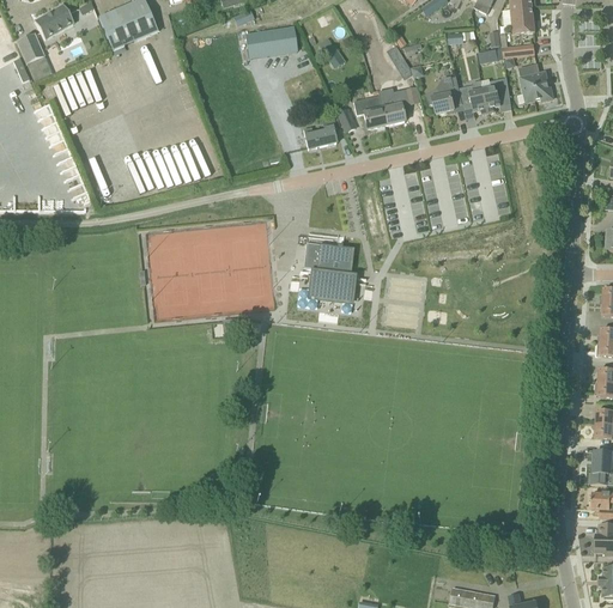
[(95,7),(91,0),(80,6),(84,13),(95,7)]
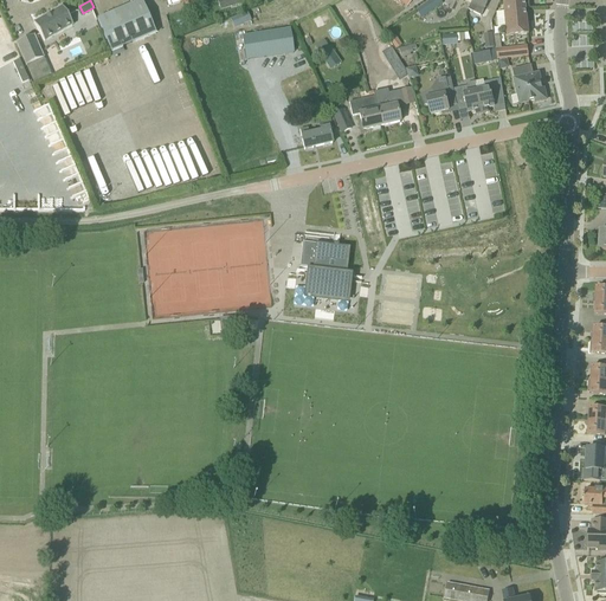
[(136,0),(97,17),(111,50),(156,30),(143,0),(136,0)]
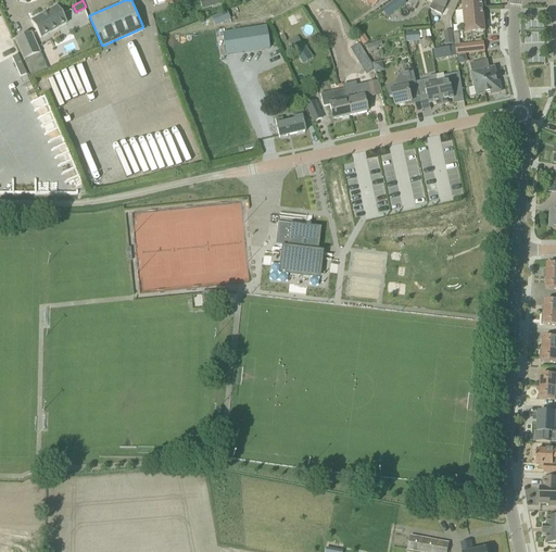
[(403,2),(401,0),(390,0),(386,3),(391,11),(403,2)]
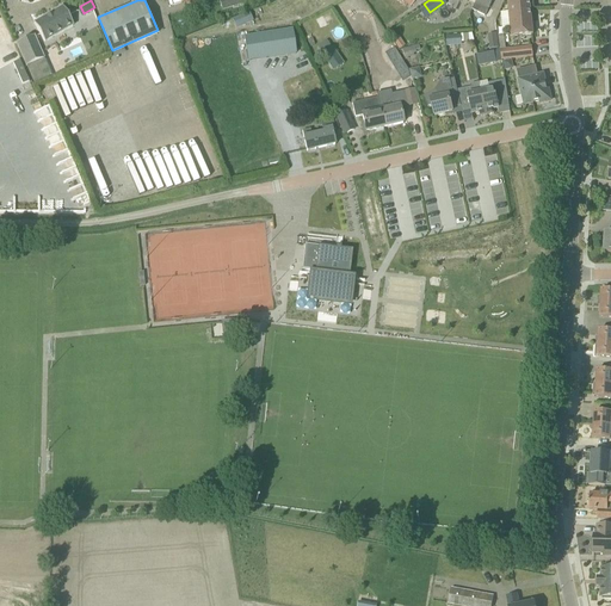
[(475,0),(471,6),(483,12),(486,7),(487,7),(491,0),(475,0)]
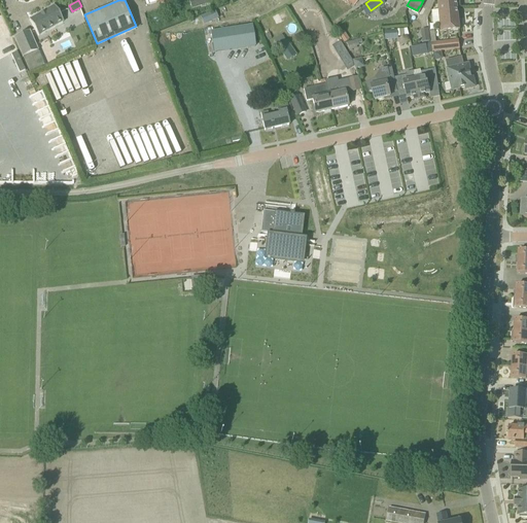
[(442,29),(460,27),(457,0),(437,0),(442,29)]
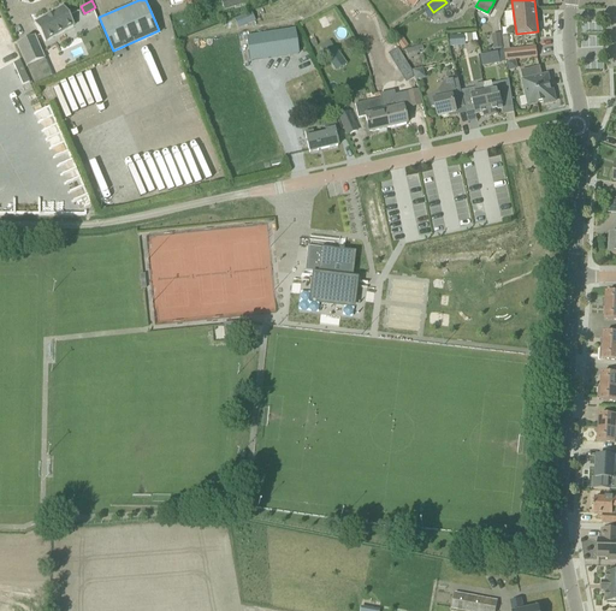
[(45,39),(75,22),(64,4),(34,21),(45,39)]
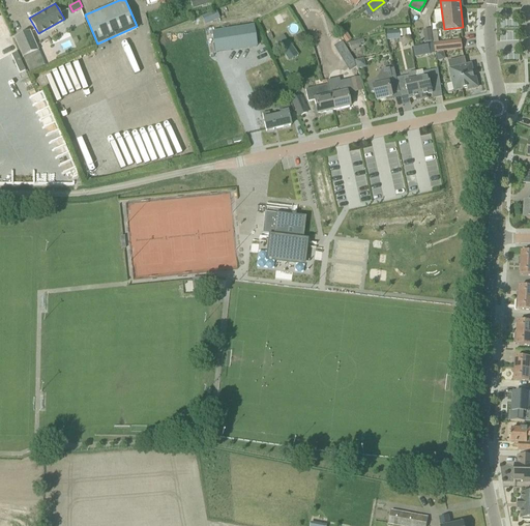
[(212,18),(209,10),(202,13),(205,21),(212,18)]
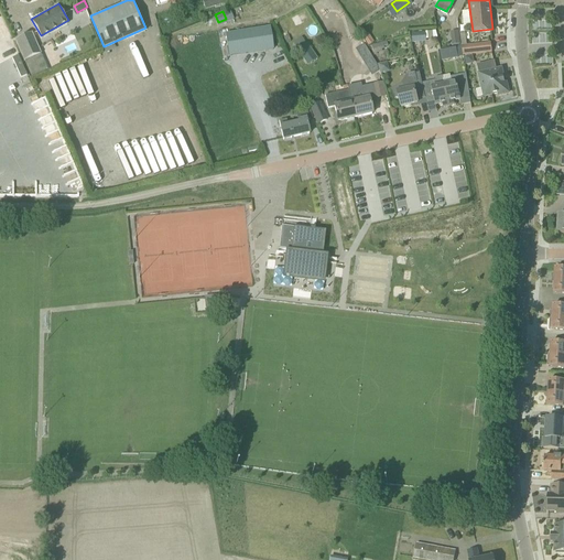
[(272,46),(269,24),(224,31),(228,54),(272,46)]
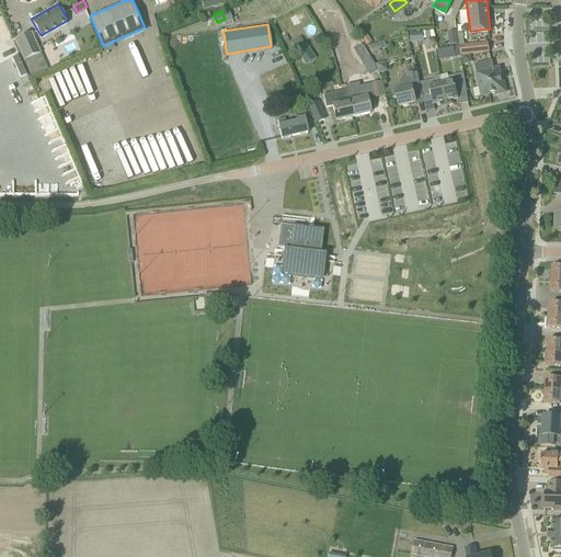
[(450,42),(458,41),(456,26),(448,27),(450,42)]
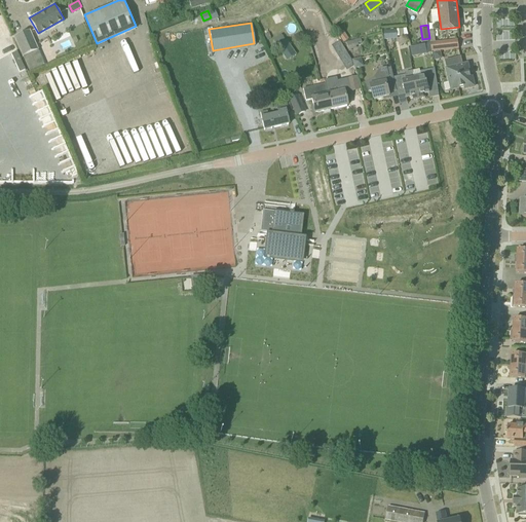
[(398,26),(384,28),(384,37),(391,36),(398,35),(398,33),(398,26)]
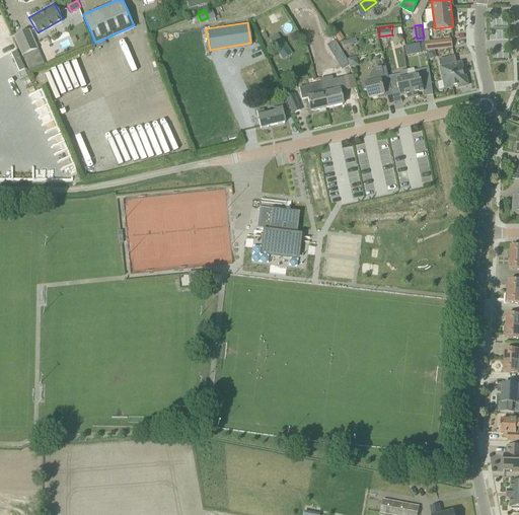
[(22,54),(38,47),(29,27),(14,33),(22,54)]
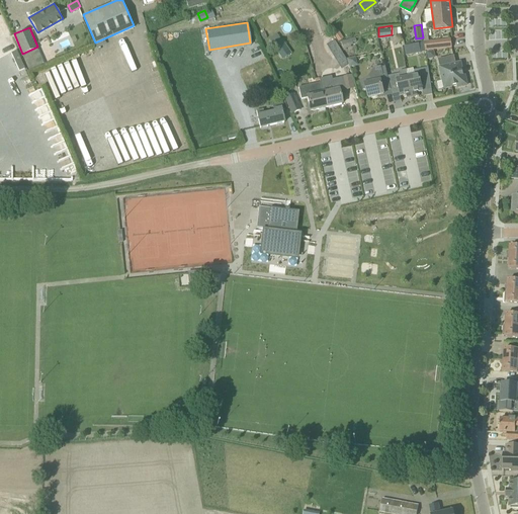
[(289,46),(282,36),(282,37),(277,30),(269,37),(273,44),(272,44),(278,53),(289,46)]
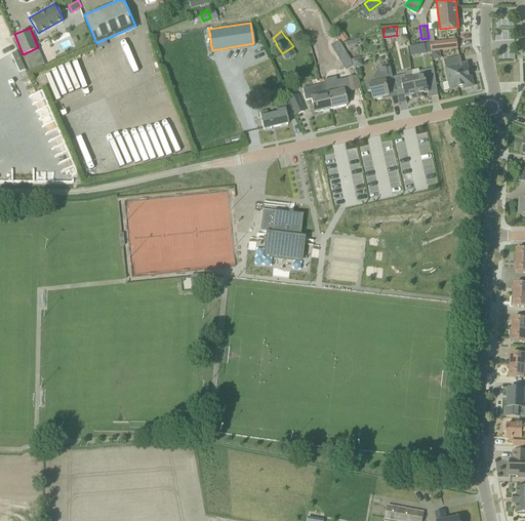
[(360,36),(355,37),(354,37),(346,39),(348,45),(348,48),(351,48),(350,46),(355,45),(355,43),(357,42),(357,40),(361,40),(360,36)]
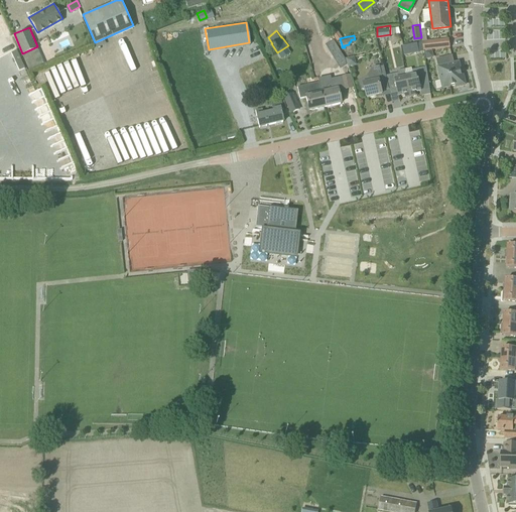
[(423,47),(450,44),(449,36),(422,39),(423,47)]
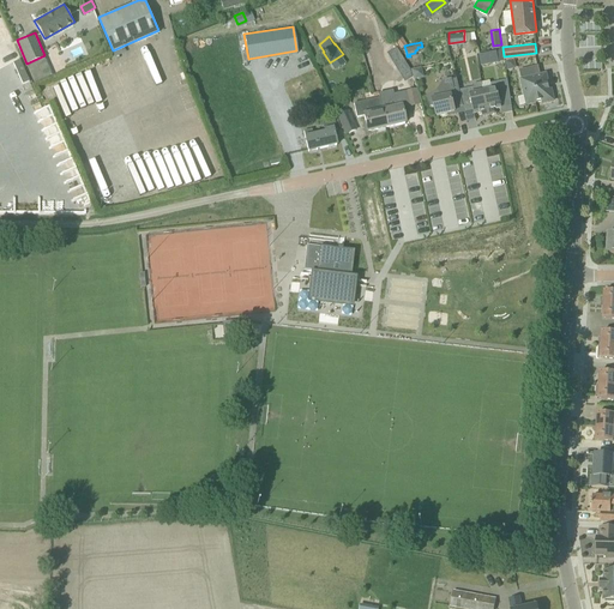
[(499,59),(497,48),(479,52),(481,62),(499,59)]
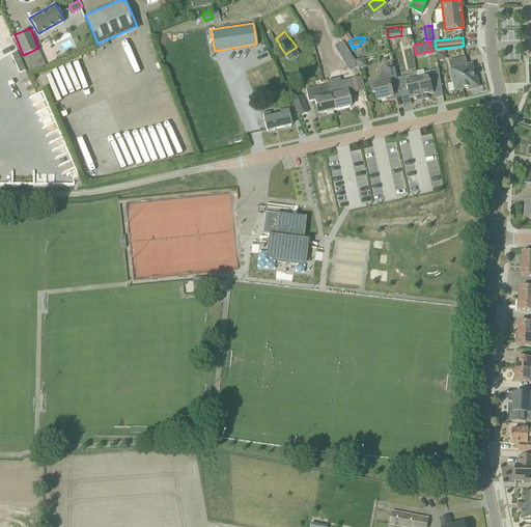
[(445,48),(437,50),(439,58),(447,56),(445,48)]
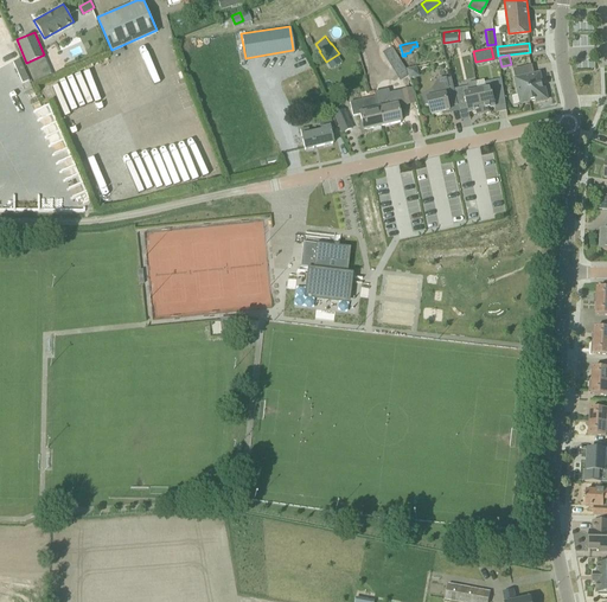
[(548,96),(544,84),(541,85),(541,81),(542,81),(540,70),(535,71),(532,62),(513,66),(519,91),(522,90),(524,100),(535,96),(536,98),(548,96)]
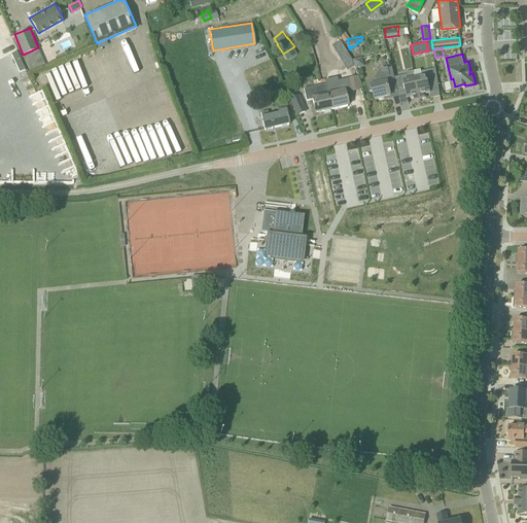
[(390,90),(397,89),(394,74),(392,65),(381,67),(376,76),(366,80),(371,88),(373,86),(375,97),(391,93),(390,90)]
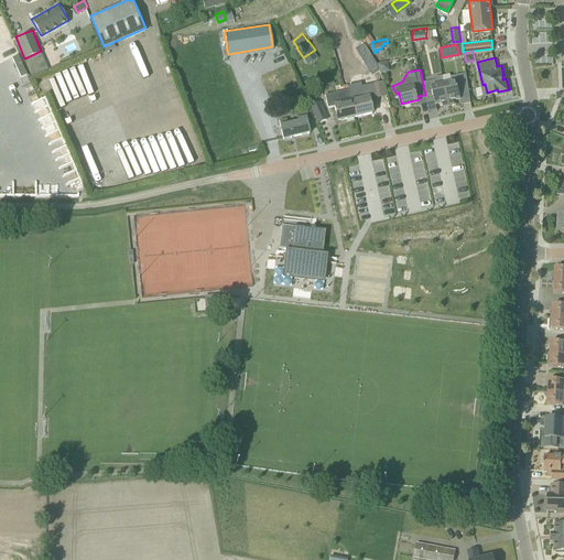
[(466,70),(451,73),(452,79),(444,81),(449,103),(455,101),(454,97),(461,96),(459,89),(469,88),(466,70)]
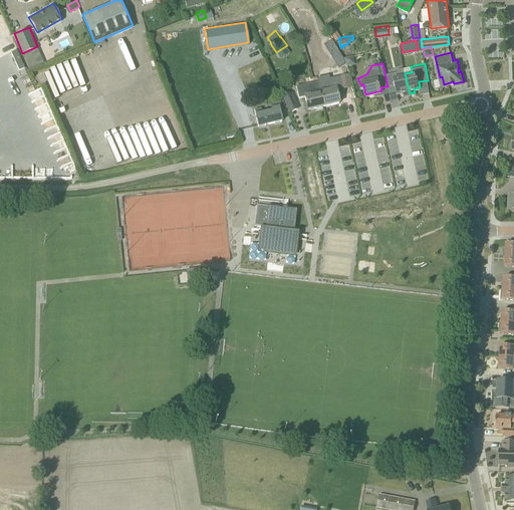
[(404,94),(410,93),(405,73),(398,75),(397,70),(384,72),(388,86),(389,89),(396,87),(397,92),(403,91),(404,94)]
